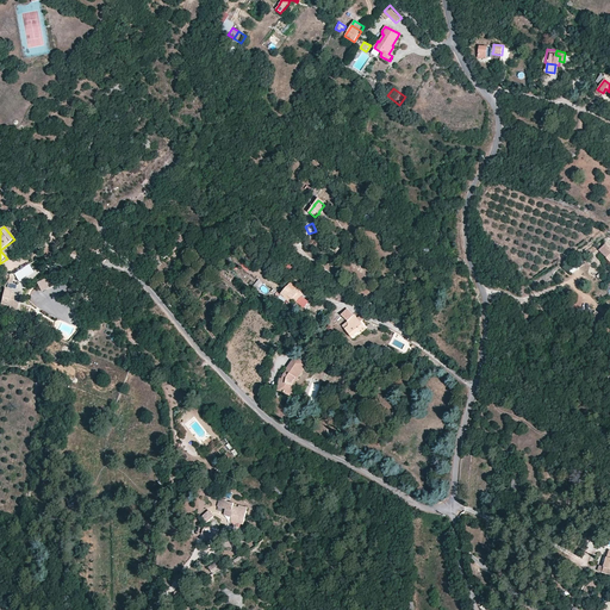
[(609,253),(609,248),(605,243),(598,250),(605,257),(609,253)]
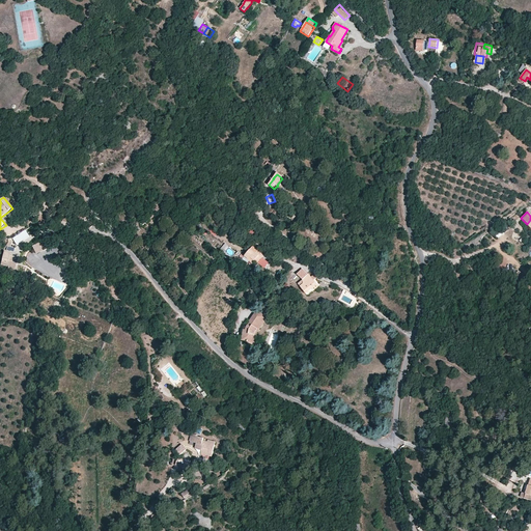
[(17,245),(29,238),(25,230),(12,238),(17,245)]
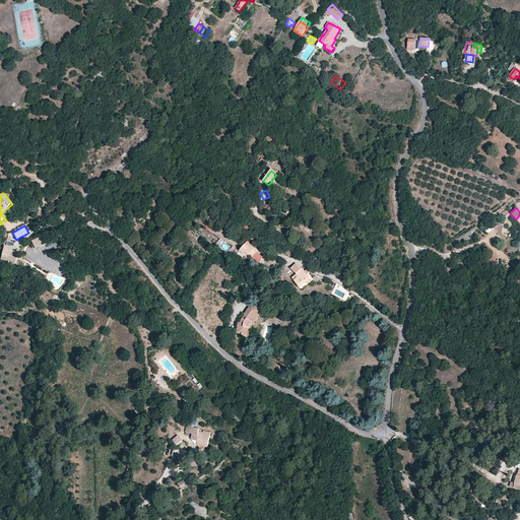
[(47,243),(44,235),(30,241),(35,249),(47,243)]
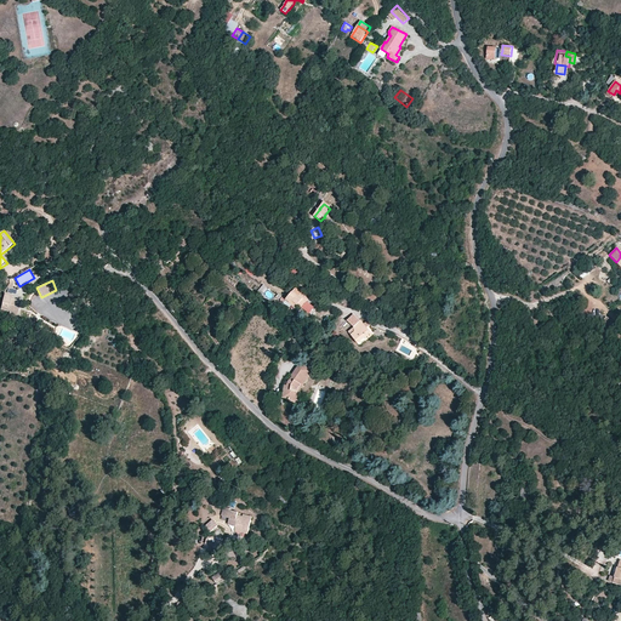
[(263,285),(258,291),(263,295),(268,289),(263,285)]
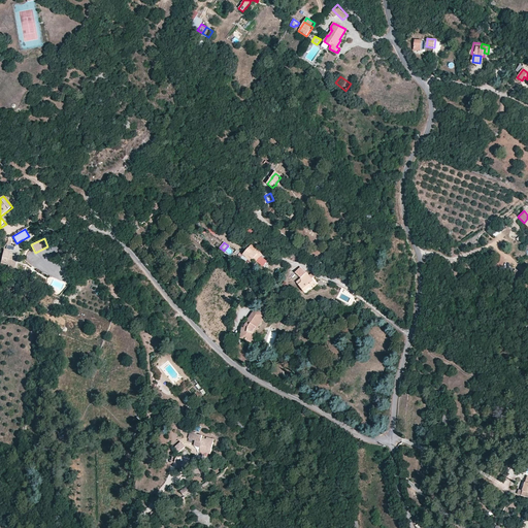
[(263,254),(252,244),(243,255),(249,258),(248,259),(251,262),(253,260),(256,257),(259,259),(260,257),(263,254)]
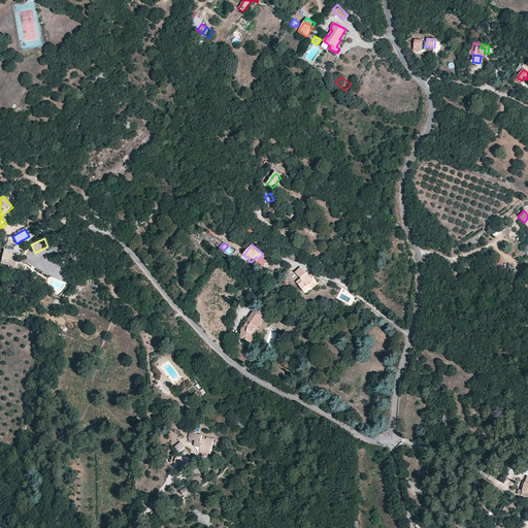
[(12,262),(14,255),(9,254),(10,252),(4,250),(2,258),(1,263),(8,265),(7,269),(14,270),(17,263),(12,262)]
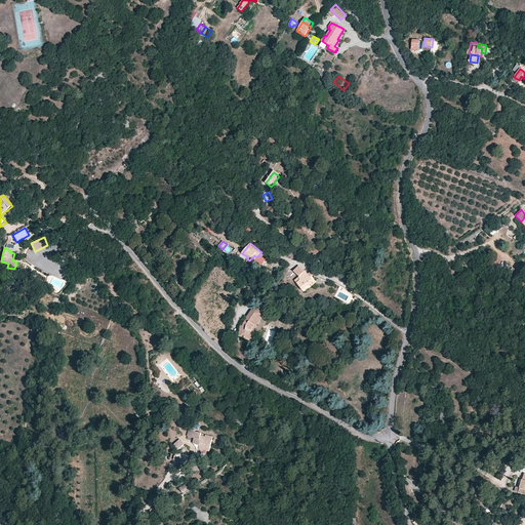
[(258,255),(257,257),(255,259),(264,266),(266,264),(264,263),(266,260),(258,255)]
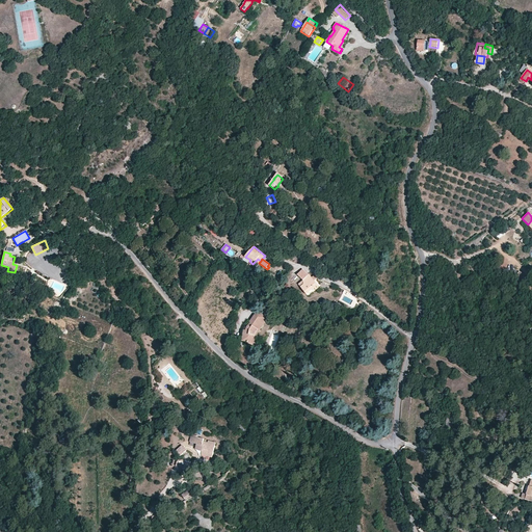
[(308,275),(302,270),(297,275),(303,280),(308,275)]
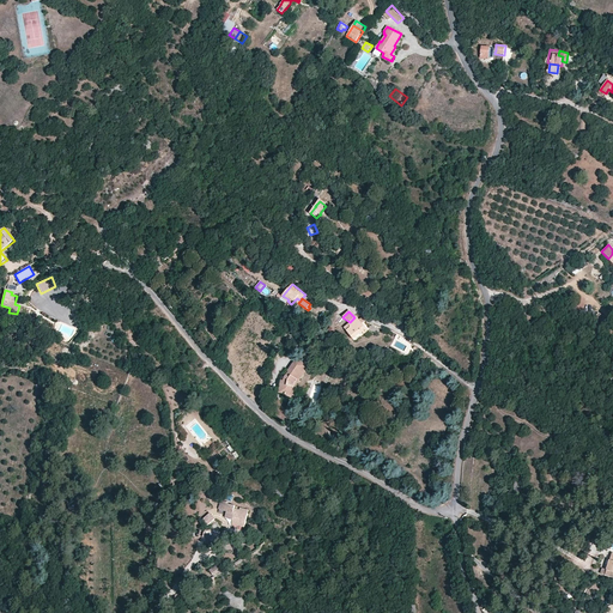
[(592,322),(600,328),(607,319),(599,313),(592,322)]
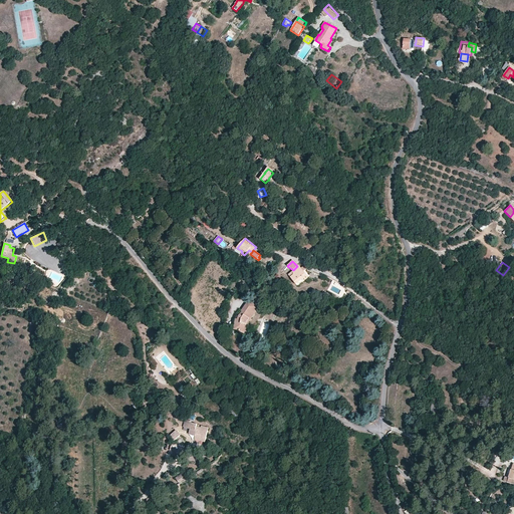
[(309,277),(299,264),(297,266),(293,270),(292,271),(294,274),(290,277),(296,284),(300,282),(301,283),(306,280),(309,277)]
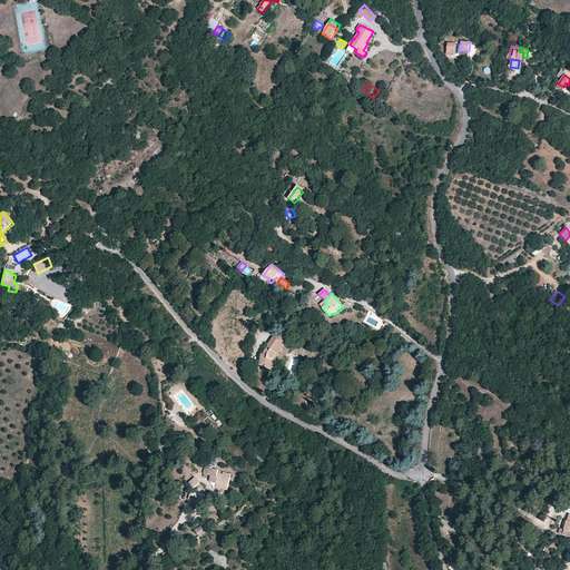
[(279,311),(271,304),(266,310),(272,313),(274,311),(278,313),(279,311)]
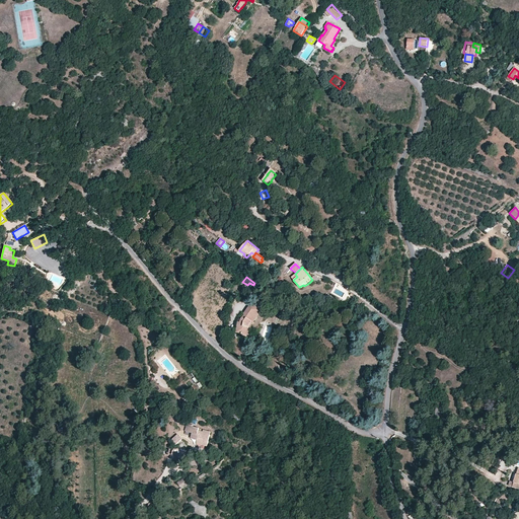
[(265,303),(258,299),(253,305),(251,303),(244,314),(241,319),(239,322),(237,322),(236,332),(242,334),(247,335),(249,325),(260,309),(265,303)]
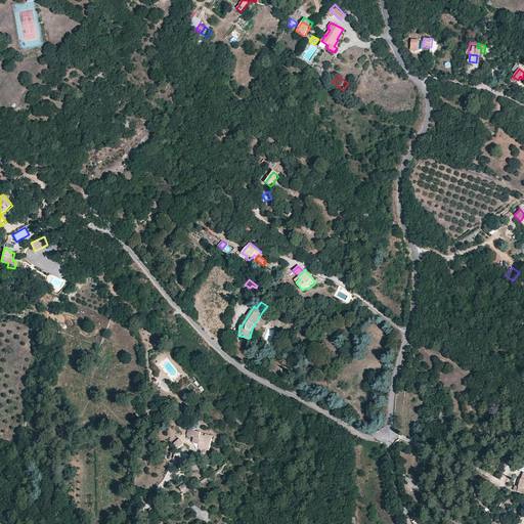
[(252,339),(254,329),(264,313),(262,312),(252,329),(250,338),(252,339)]
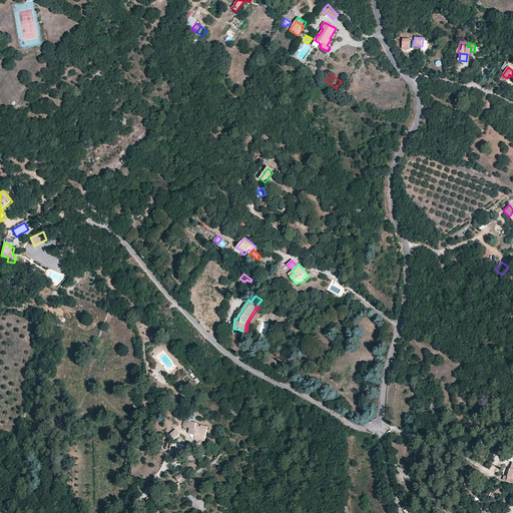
[(205,439),(208,428),(201,426),(201,427),(196,426),(196,423),(189,422),(190,420),(184,419),(182,426),(189,428),(187,433),(194,435),(194,437),(205,439)]
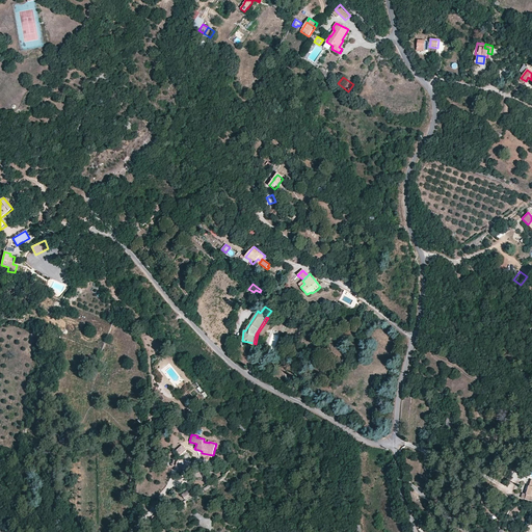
[(181,456),(186,450),(183,448),(178,454),(181,456)]
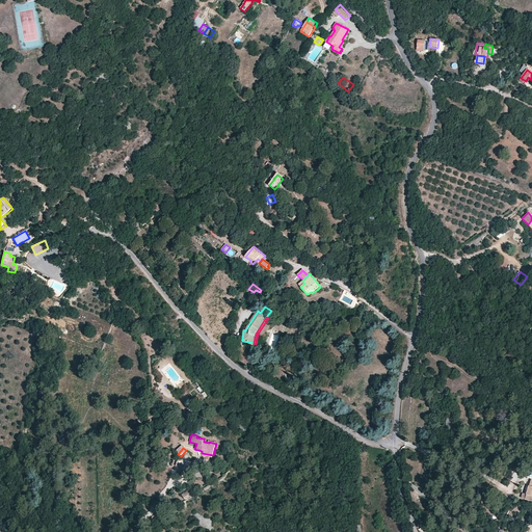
[(187,461),(183,460),(179,458),(176,464),(176,466),(183,469),(184,466),(185,467),(187,461)]
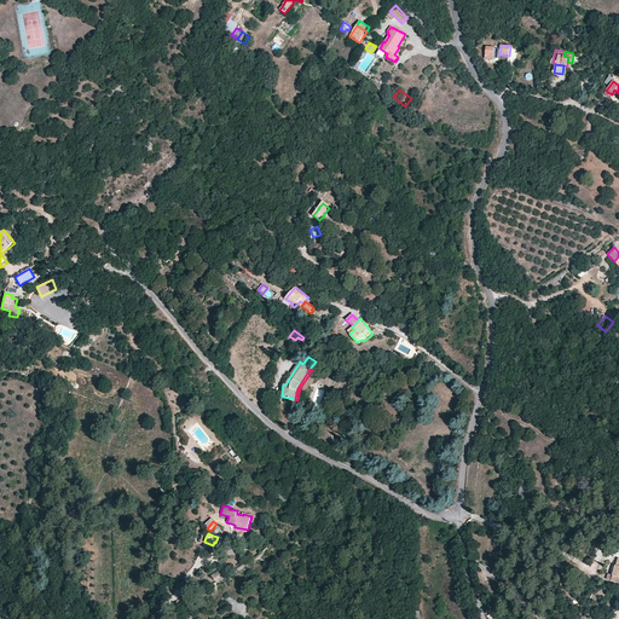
[(618,557),(613,576),(608,573),(607,579),(618,583),(618,557)]
